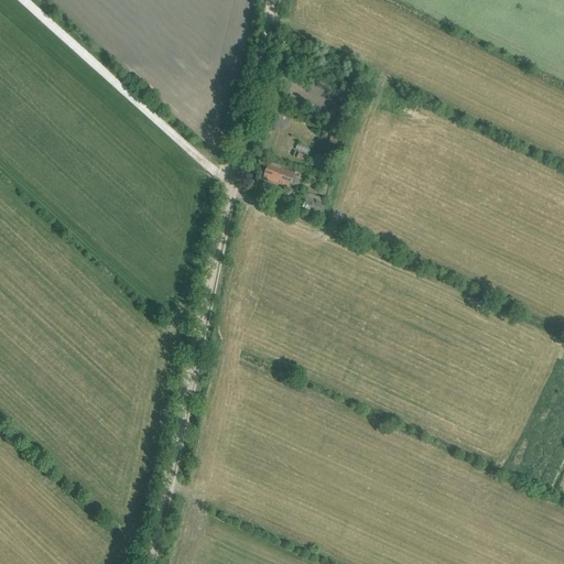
[(272,122),(275,114),(264,109),(261,118),(272,122)]
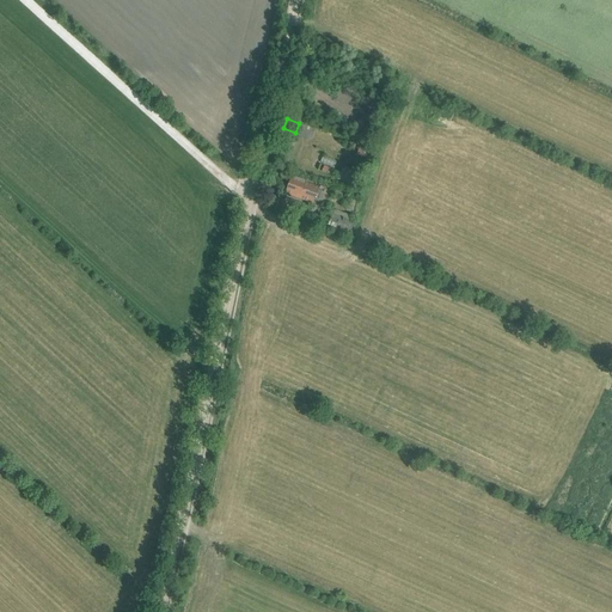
[(295,134),(305,139),(310,128),(300,124),(295,134)]
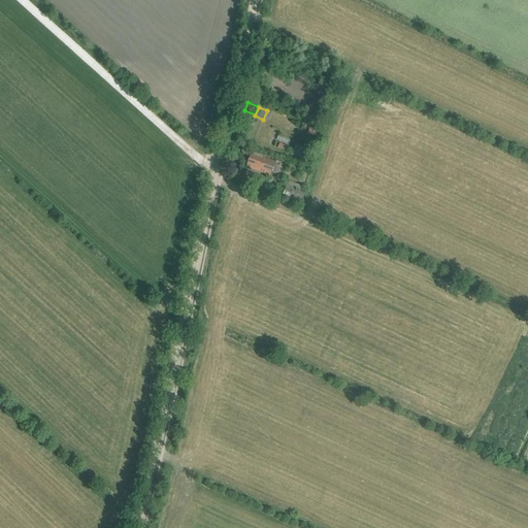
[(309,127),(307,134),(317,137),(320,130),(309,127)]
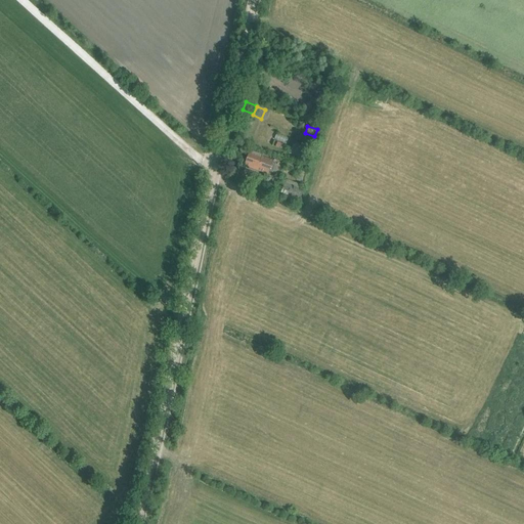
[(268,175),(272,162),(261,158),(261,159),(249,155),(246,164),(249,165),(248,168),(268,175)]
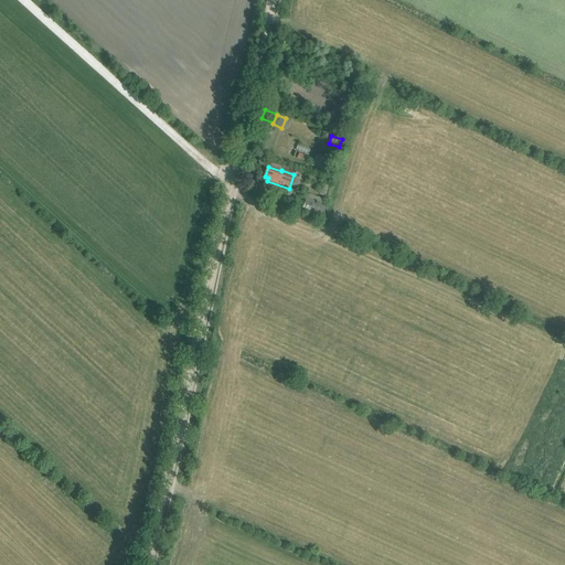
[(277,187),(264,182),(260,192),(272,196),(273,193),(274,194),(277,187)]
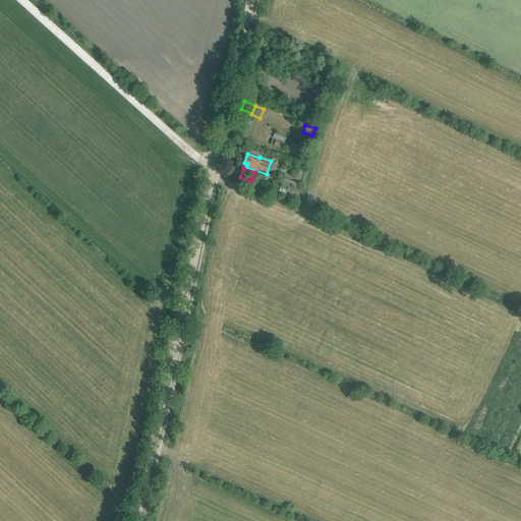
[(285,178),(284,181),(299,187),(300,185),(285,178)]
